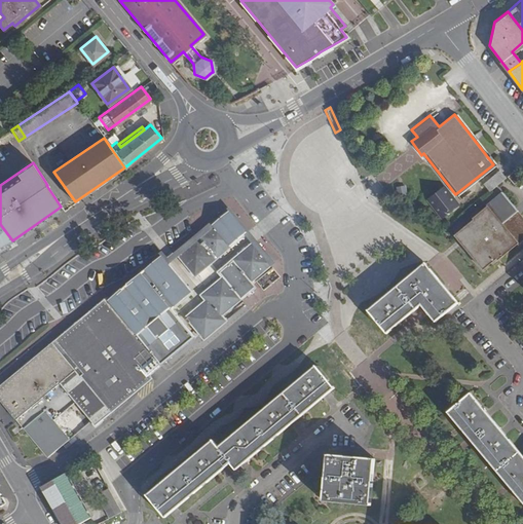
[(520,177),(514,169),(510,173),(506,176),(512,183),(520,177)]
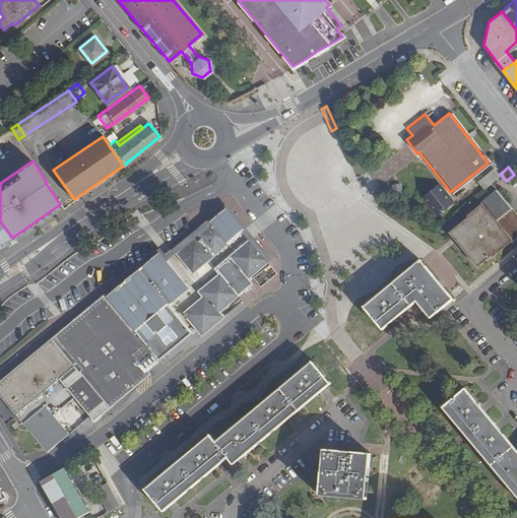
[(481,189),(499,175),(493,168),(475,181),(481,189)]
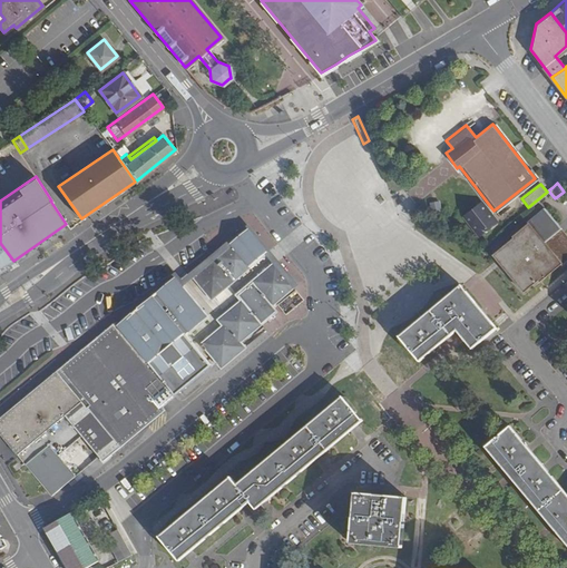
[(437,199),(429,201),(430,214),(438,214),(437,199)]
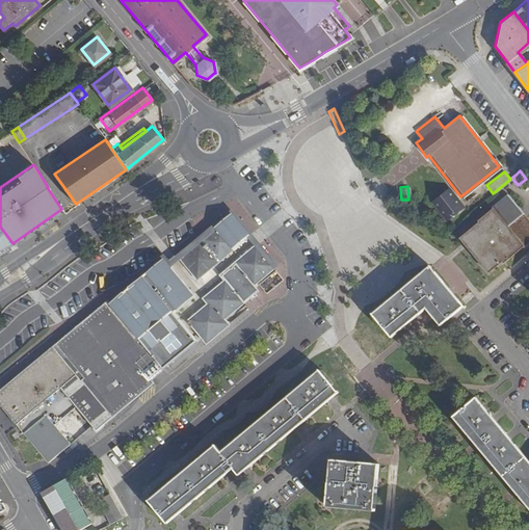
[(463,206),(457,199),(453,193),(448,186),(429,201),(445,220),(463,206)]
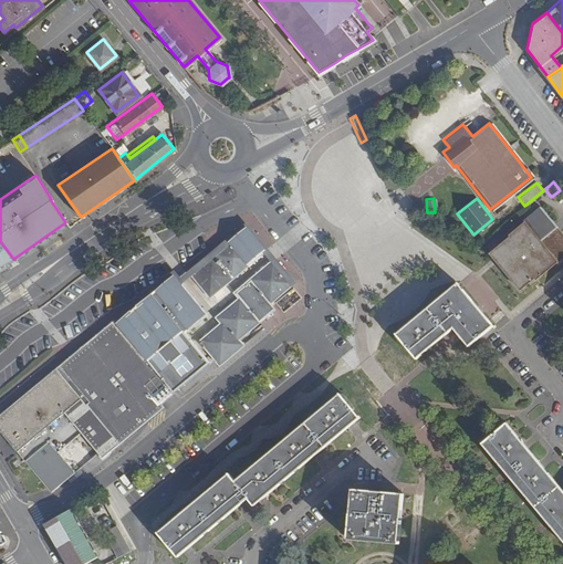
[(508,235),(509,236),(492,249),(489,252),(492,258),(497,262),(518,288),(532,277),(533,278),(556,259),(556,260),(562,254),(562,236),(539,207),(522,220),(524,221),(508,235)]
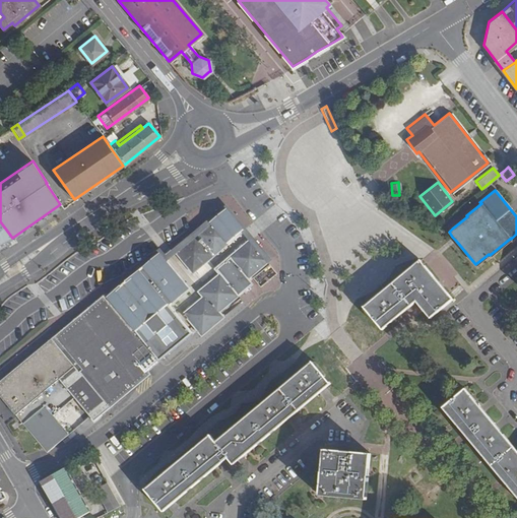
[(359,202),(351,208),(359,216),(366,210),(359,202)]
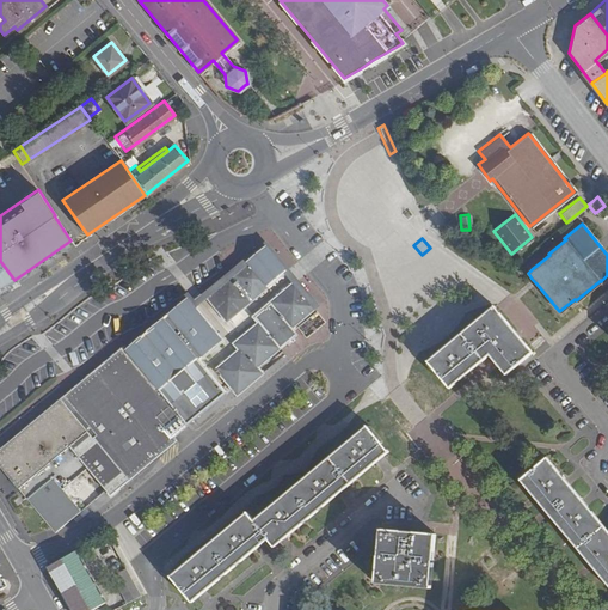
[(265,285),(283,268),(264,244),(245,260),(203,294),(207,298),(171,328),(163,317),(136,340),(124,351),(121,347),(37,416),(0,447),(0,468),(16,486),(24,498),(53,531),(78,510),(60,487),(72,476),(85,465),(105,489),(134,465),(223,390),(209,373),(215,368),(229,385),(232,389),(234,394),(260,372),(255,365),(277,345),(271,339),(262,328),(257,321),(238,335),(225,319),(265,285)]
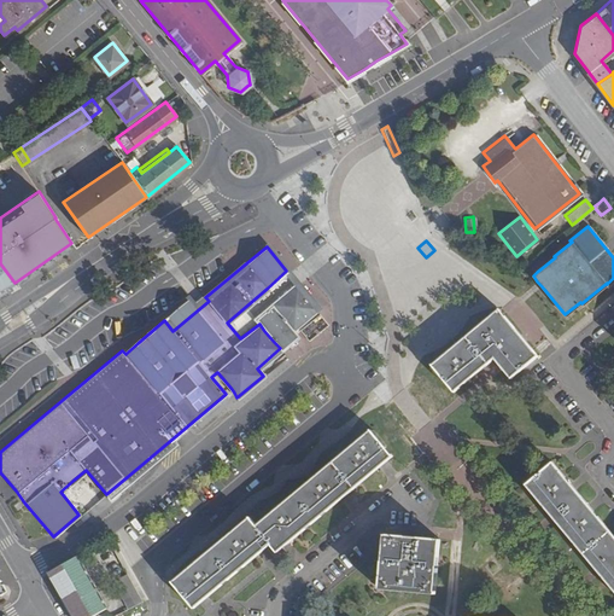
[(430,261),(443,274),(451,266),(438,253),(430,261)]
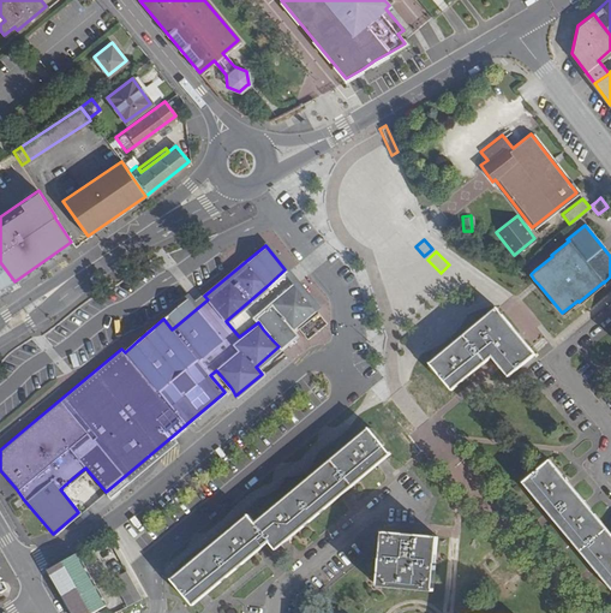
[(0,289),(15,281),(0,263),(0,289)]
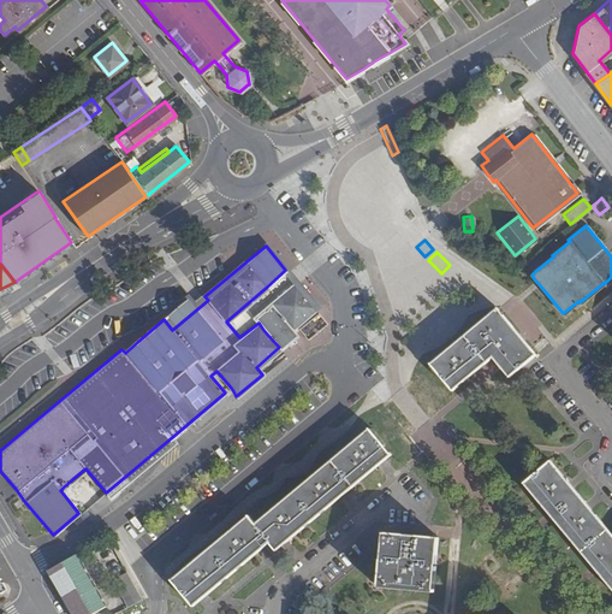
[(267,326),(280,316),(290,328),(315,307),(297,287),(295,283),(269,302),(275,310),(262,320),(267,326)]
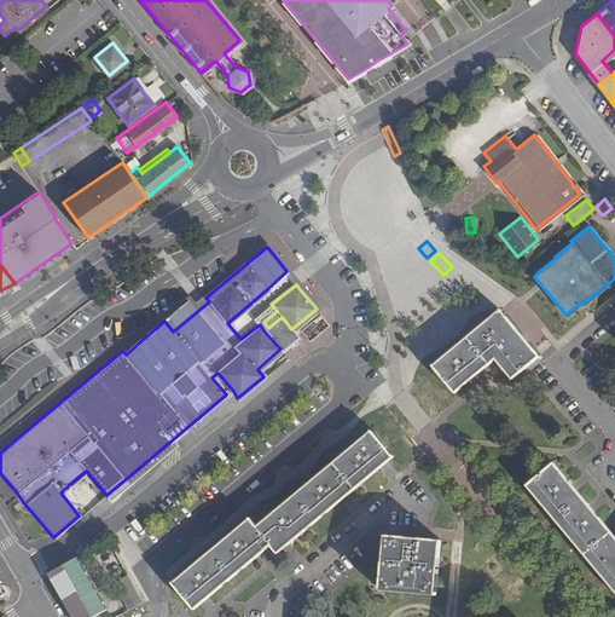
[(427,367),(448,395),(493,357),(509,376),(535,355),(497,309),(427,367)]
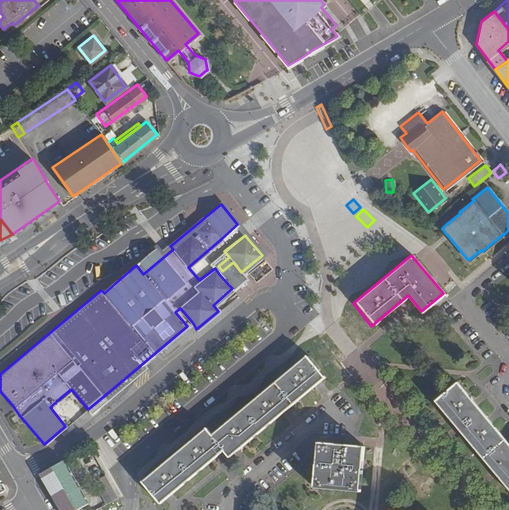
[(175,312),(187,326),(192,322),(180,308),(175,312)]
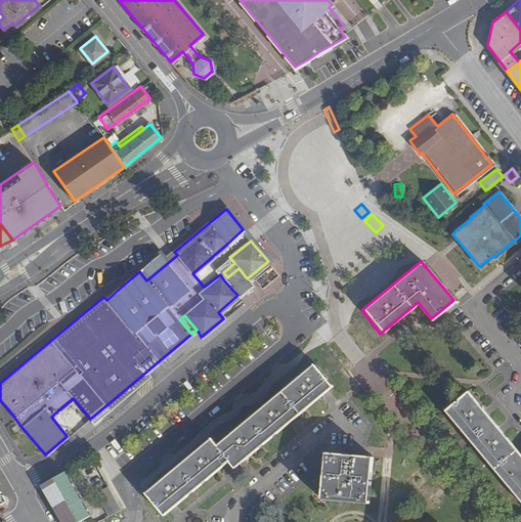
[(233,466),(331,384),(326,378),(312,363),(215,443),(210,437),(144,491),(163,513),(227,459),(233,466)]
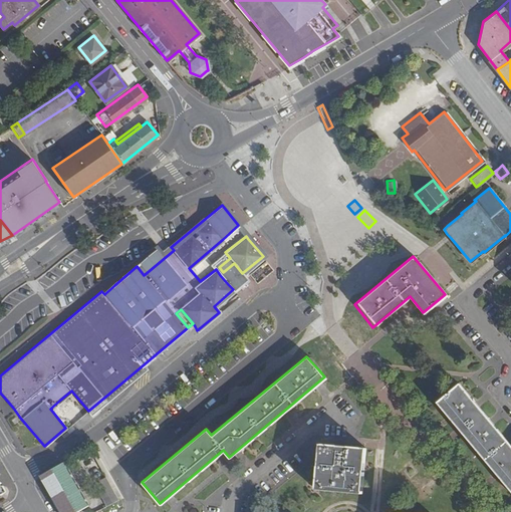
[(510,446),(458,382),(435,402),(510,493),(510,446)]
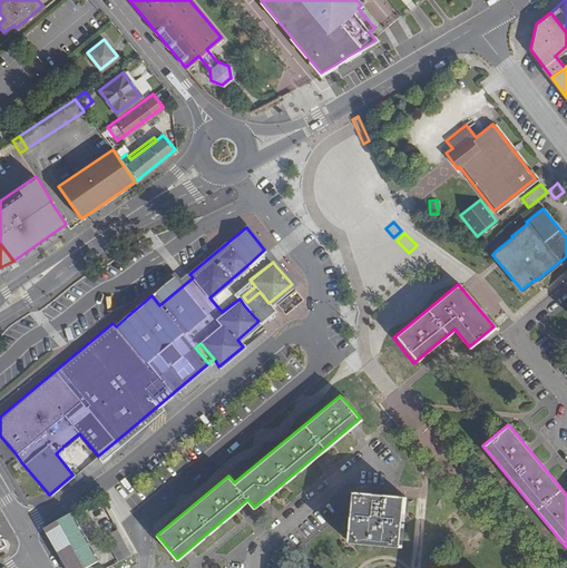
[(403,496),(353,491),(348,541),(399,546),(403,496)]
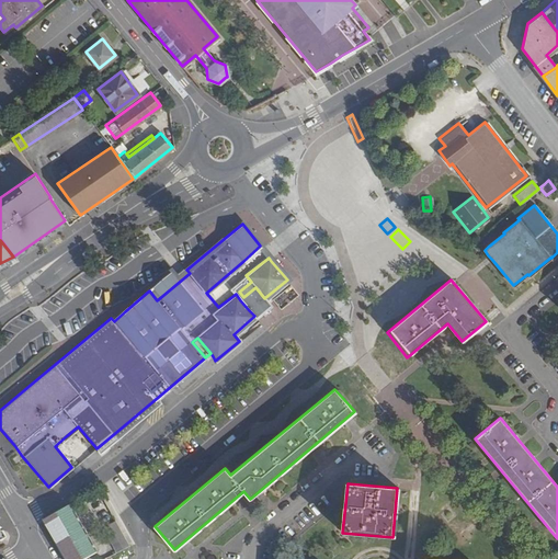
[(79,558),(94,550),(67,503),(41,517),(64,558),(79,558)]
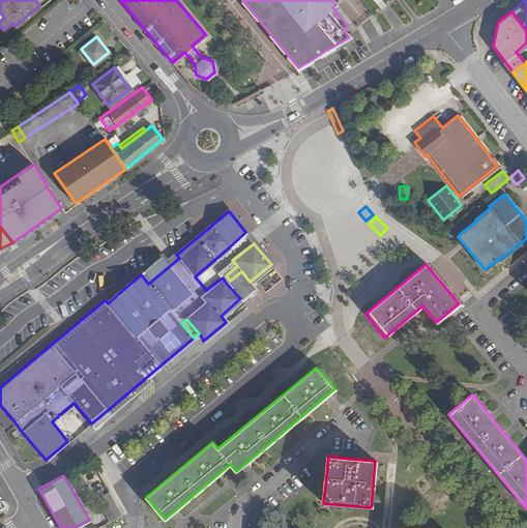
[(94,497),(108,521),(120,515),(114,504),(107,491),(94,497)]
